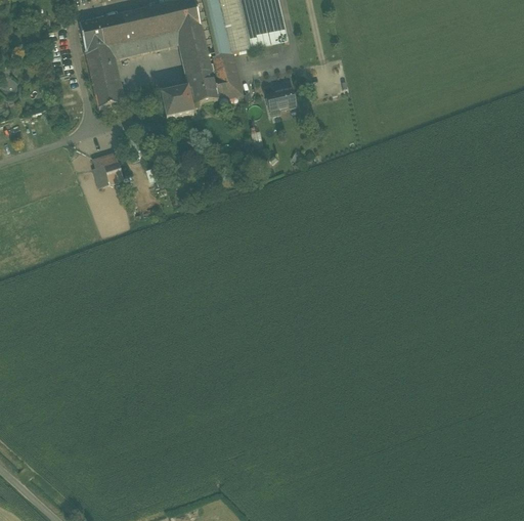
[(238,80),(232,53),(220,0),(193,0),(80,26),(79,26),(79,27),(80,27),(98,110),(97,110),(98,111),(121,105),(122,105),(122,104),(112,60),(113,60),(168,48),(182,45),(191,88),(188,89),(188,90),(191,105),(203,103),(217,99),(228,97),(242,94),(238,80)]
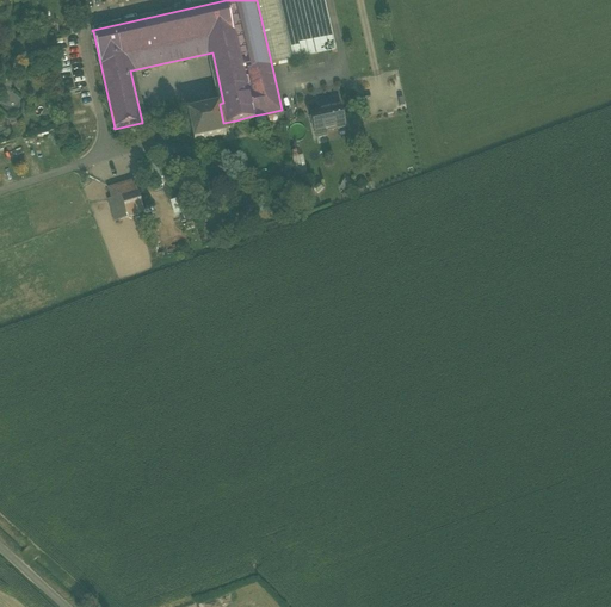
[(257,0),(271,62),(335,48),(325,0),(257,0)]
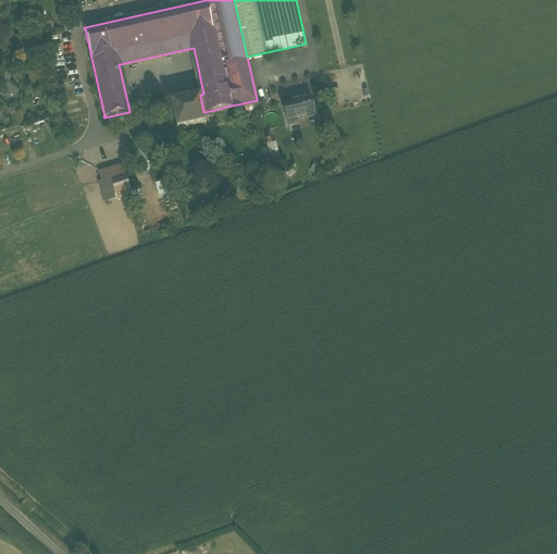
[(176,126),(177,127),(178,127),(205,121),(205,122),(206,121),(206,120),(203,112),(200,96),(200,95),(198,95),(197,96),(172,101),(171,101),(171,102),(172,102),(177,126),(176,126)]
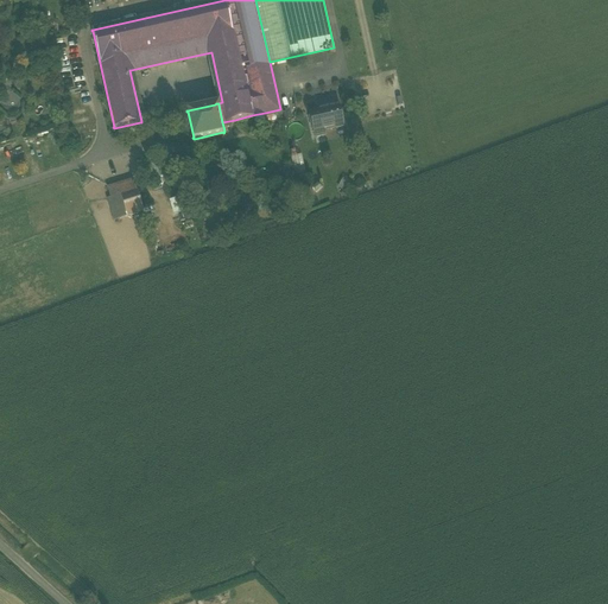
[(315,131),(316,135),(325,133),(324,128),(342,124),(343,124),(339,105),(334,106),(310,112),(314,131),(315,131)]
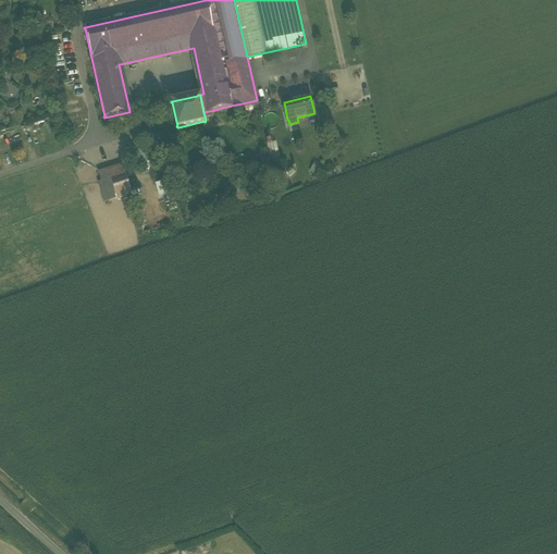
[(245,113),(243,103),(231,106),(233,115),(245,113)]
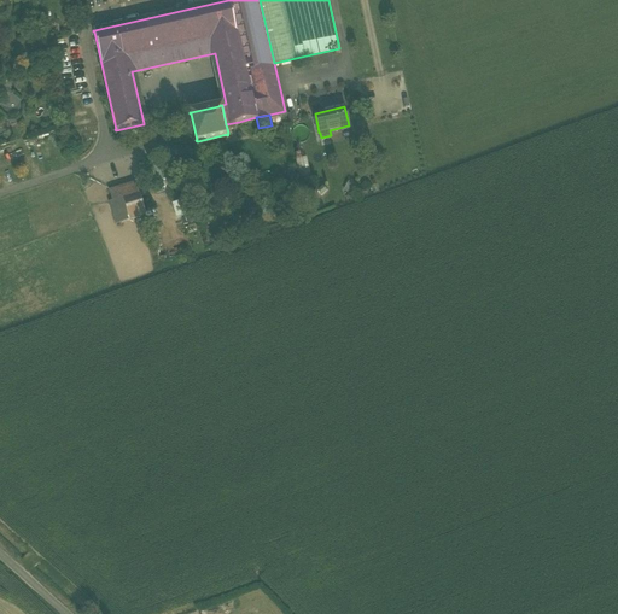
[(312,174),(307,153),(296,156),(299,176),(312,174)]
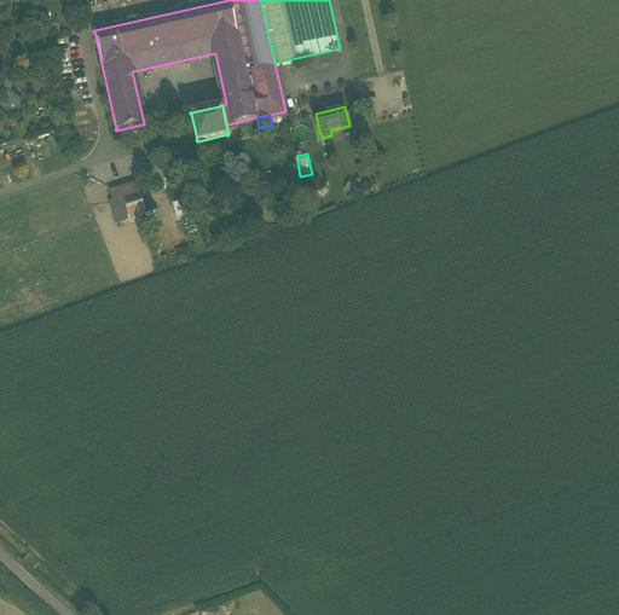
[(113,190),(115,198),(137,191),(134,183),(113,190)]
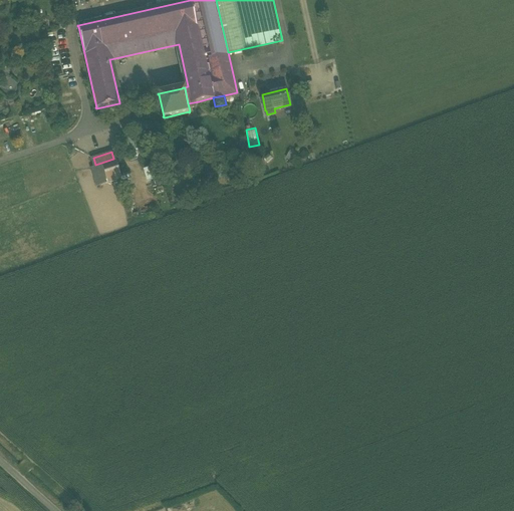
[(95,165),(101,183),(119,177),(113,159),(95,165)]
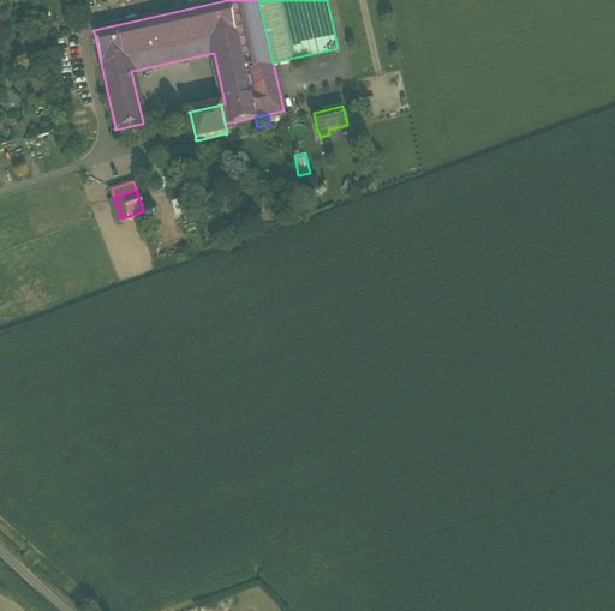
[(187,210),(183,196),(171,201),(175,215),(187,210)]
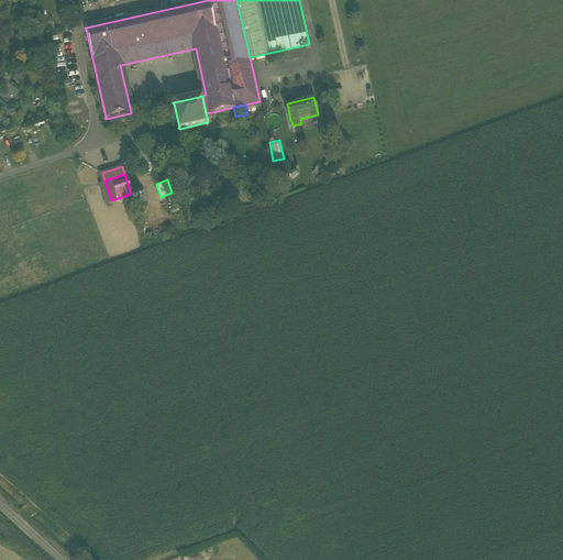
[(111,200),(105,180),(99,182),(106,202),(111,200)]
